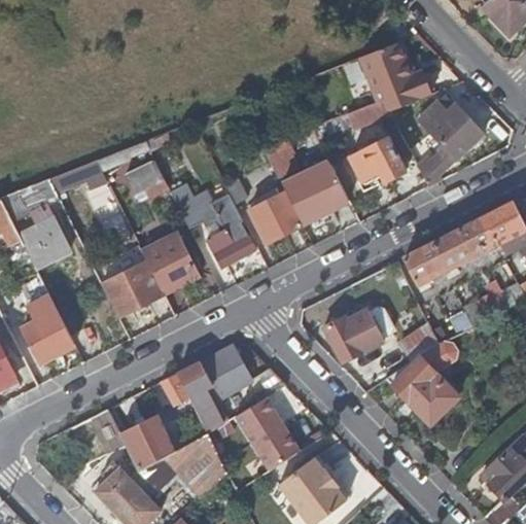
[(486,0),(484,2),(513,33),(525,20),(525,0),(486,0)]
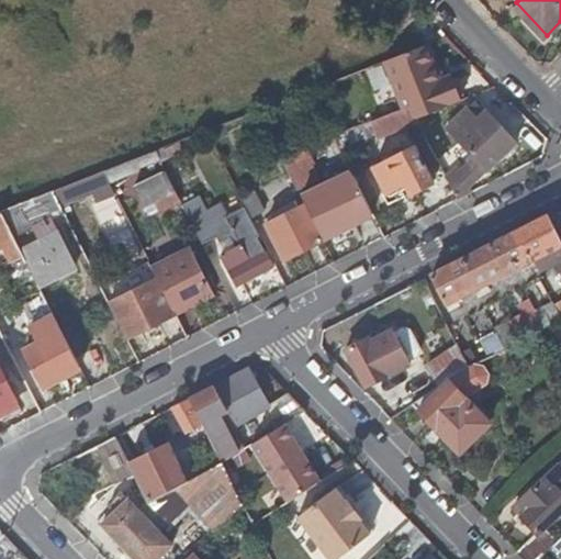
[(439,82),(424,46),(381,62),(401,108),(406,104),(413,118),(455,100),(446,80),(439,82)]
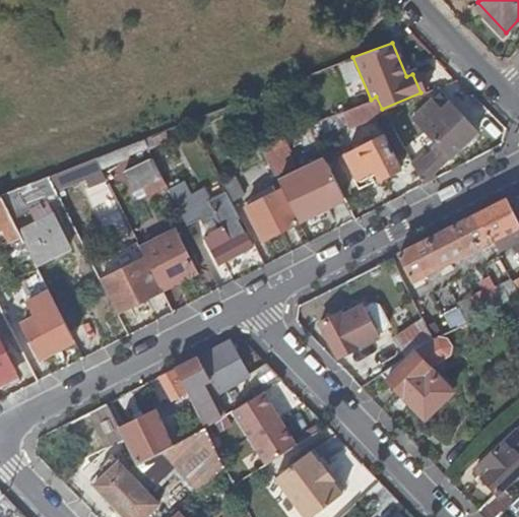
[(376,97),(371,100),(306,125),(315,140),(384,112),(382,109),(376,97)]
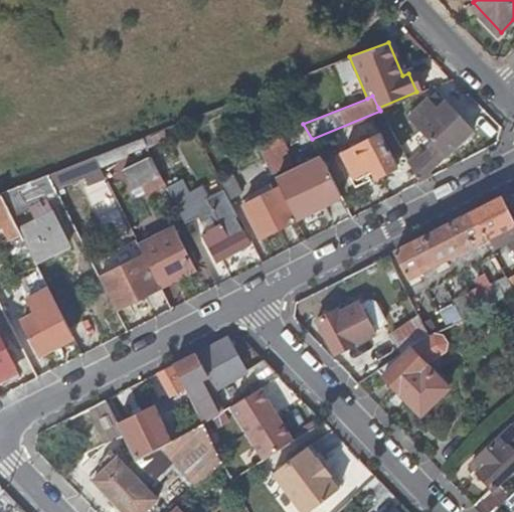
[(417,181),(433,174),(429,169),(470,129),(446,103),(433,115),(421,104),(408,116),(436,143),(422,153),(419,149),(404,157),(417,181)]
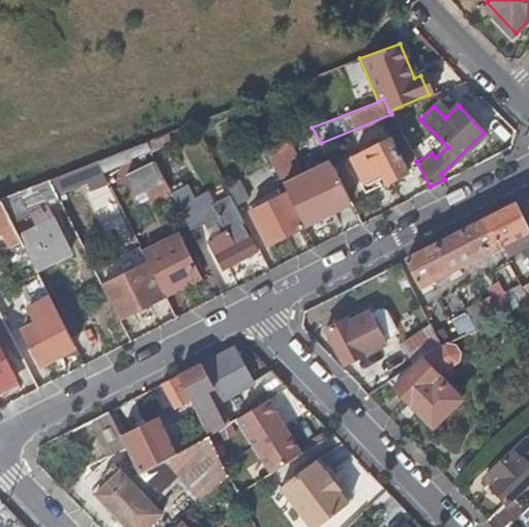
[(388,138),(353,156),(366,182),(381,175),(385,180),(405,171),(388,138)]
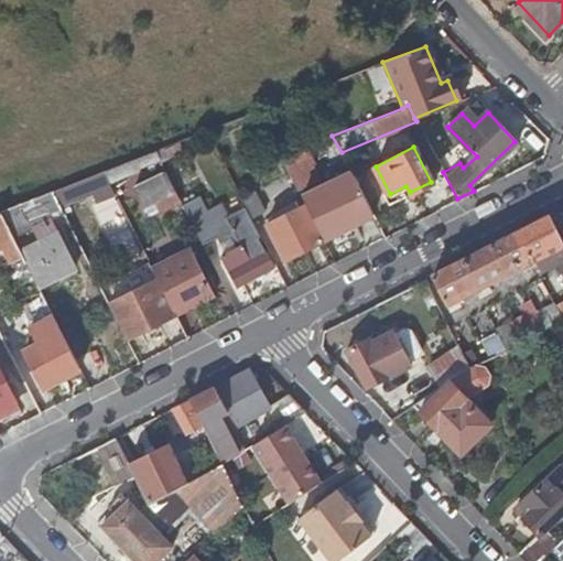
[(306,148),(283,161),(301,196),(306,204),(326,194),(311,164),(315,162),(306,148)]
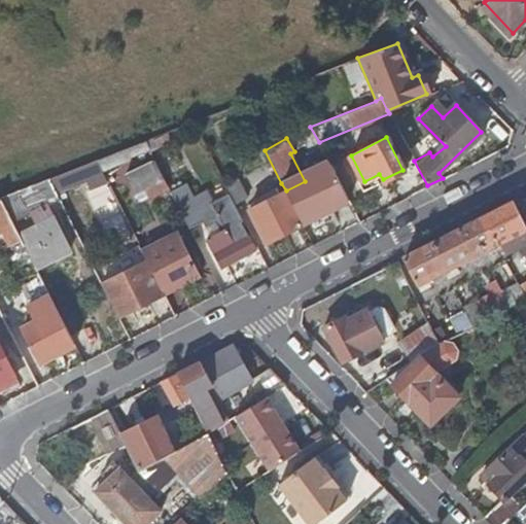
[(138,153),(107,169),(111,179),(127,172),(134,187),(143,182),(148,194),(164,184),(150,160),(144,163),(138,153)]
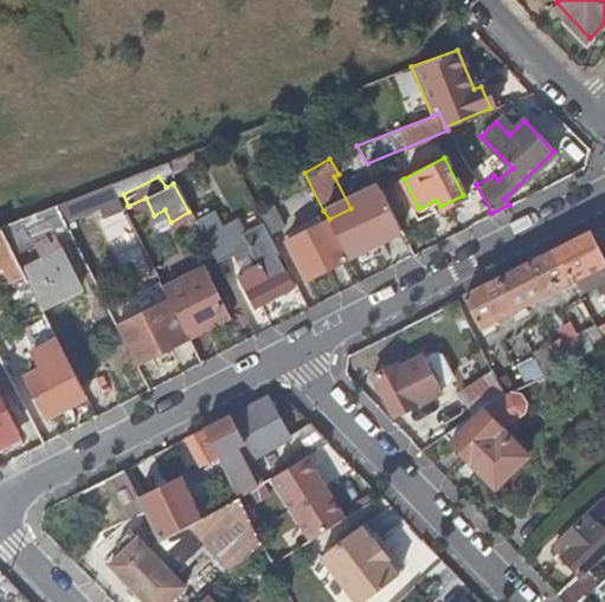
[(375,180),(379,187),(385,183),(381,177),(375,180)]
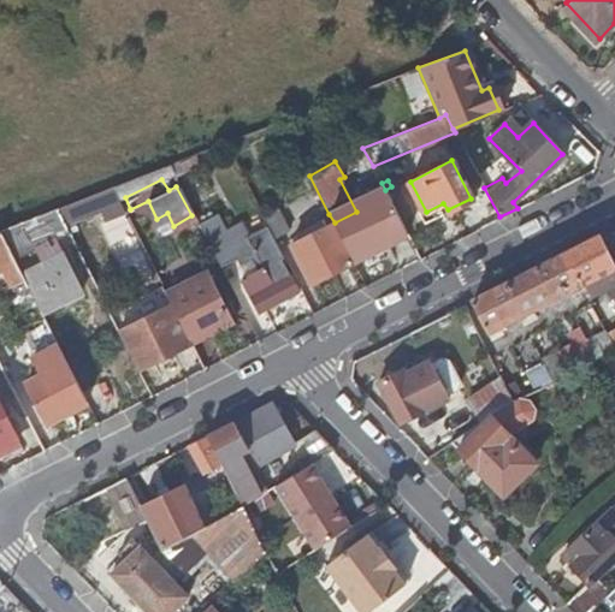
[(113,185),(57,209),(65,225),(122,203),(113,185)]
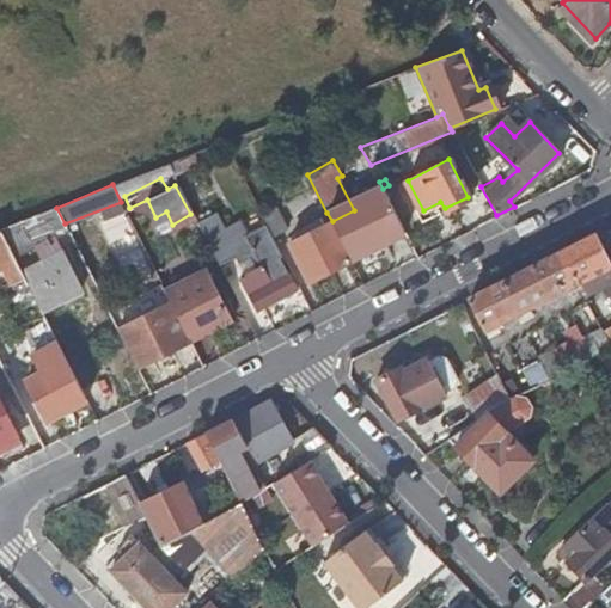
[(56,208),(0,228),(0,232),(7,246),(65,223),(56,208)]
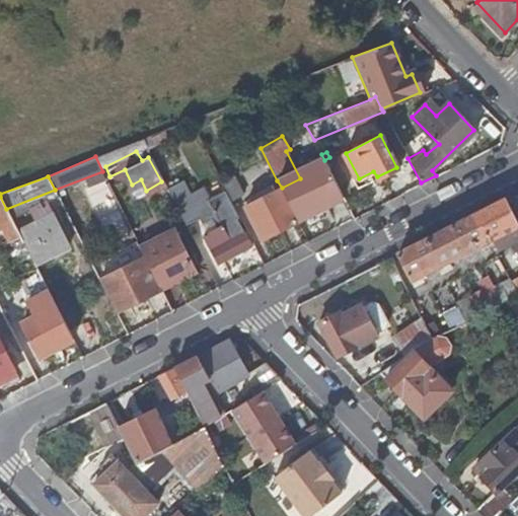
[(226,193),(230,202),(243,195),(234,176),(221,183),(226,193)]
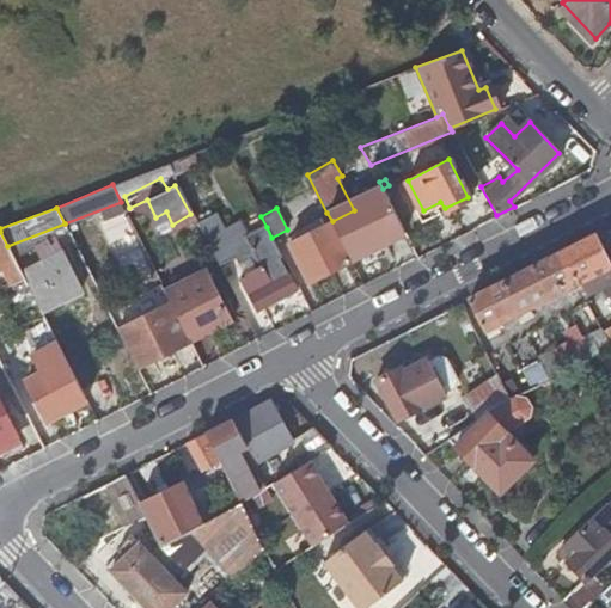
[(197,220),(219,263),(237,253),(226,231),(217,210),(197,220)]
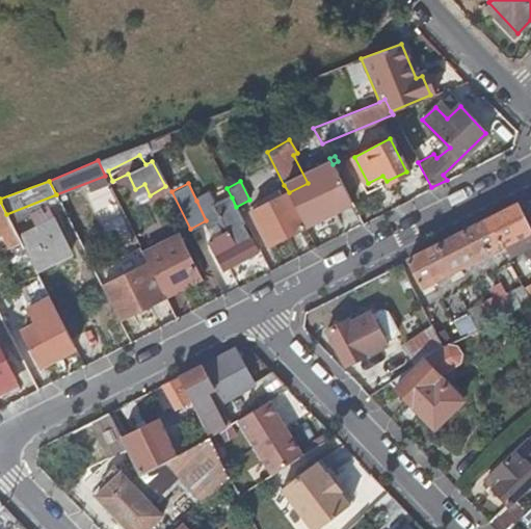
[(267,243),(304,225),(294,204),(289,192),(284,185),(255,201),(258,209),(251,212),(267,243)]
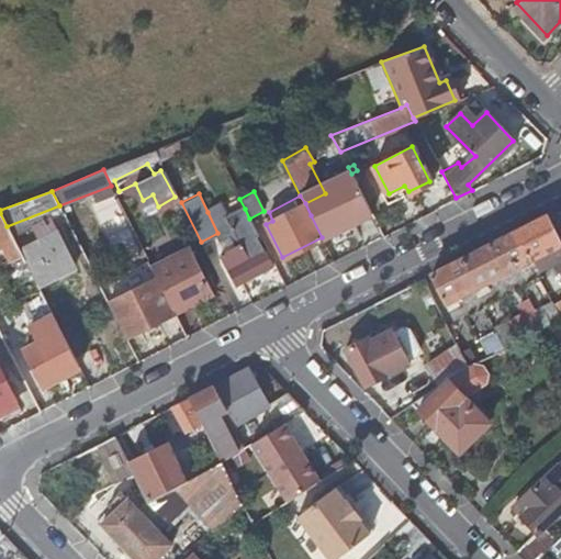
[(320,211),(331,232),(335,241),(366,225),(349,196),(320,211)]
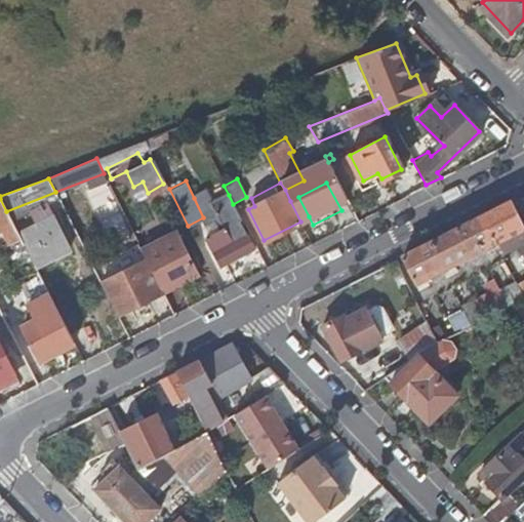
[(238,218),(240,217),(233,204),(229,195),(213,203),(216,210),(209,212),(201,196),(194,198),(203,217),(209,228),(219,224),(222,227),(238,218)]
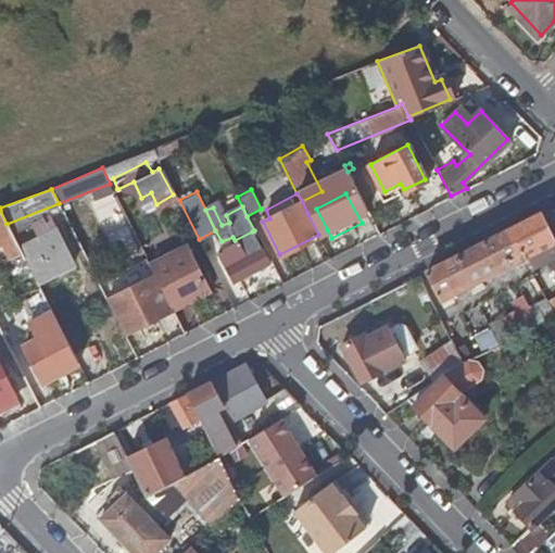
[(307,213),(318,235),(327,229),(316,209),(307,213)]
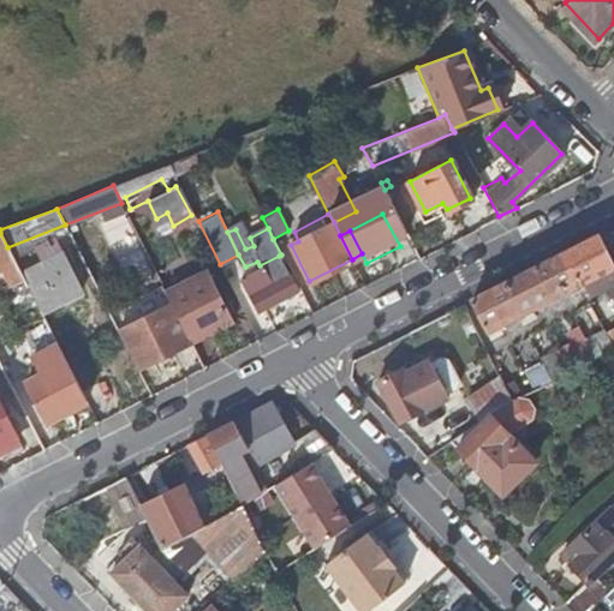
[(0,262),(7,275),(19,270),(7,247),(0,233),(0,262)]
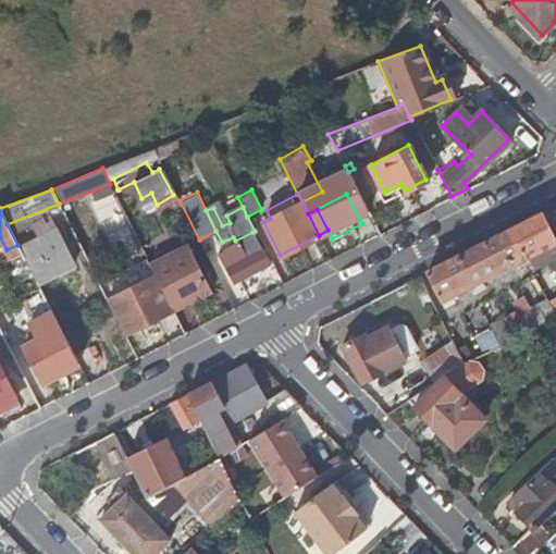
[(555,239),(542,211),(505,230),(482,242),(482,244),(424,273),(439,302),(451,296),(446,290),(491,267),(495,270),(555,239)]
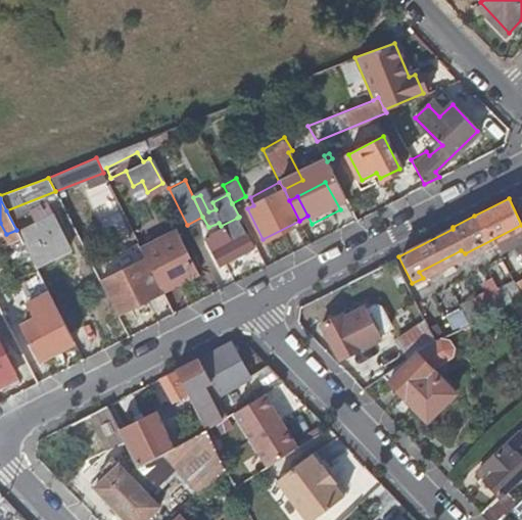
[(18,234),(36,266),(70,248),(54,216),(18,234)]
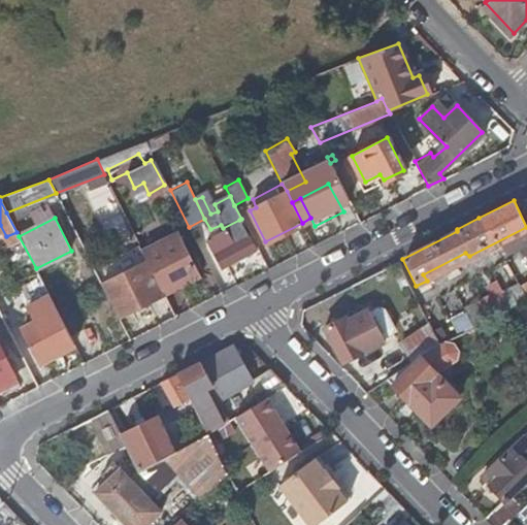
[(254,250),(239,220),(223,228),(206,236),(222,267),(254,250)]
